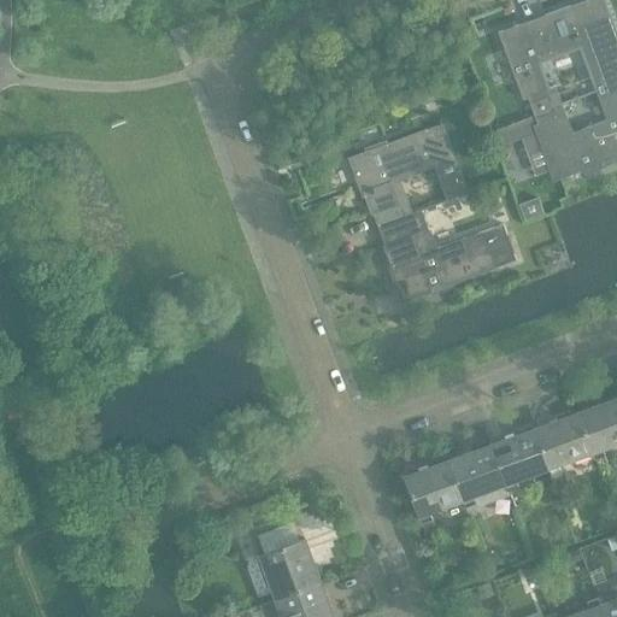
[(600,103),(616,95),(616,41),(601,0),(595,0),(569,10),(568,9),(500,33),(507,52),(509,52),(517,75),(516,75),(524,99),(529,98),(532,104),(550,97),(554,109),(564,105),(557,86),(551,88),(541,63),(581,50),(600,103)]
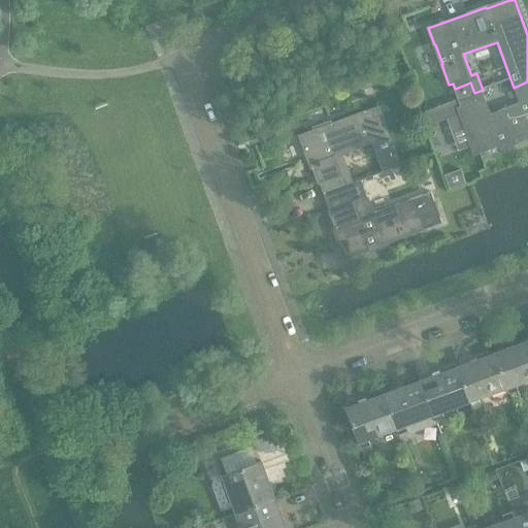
[(372,85),(368,73),(353,78),(357,91),(372,85)]
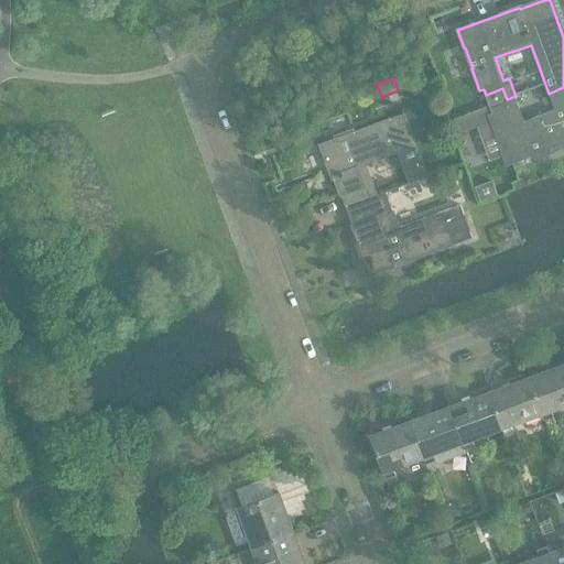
[(563,87),(549,94),(555,111),(524,122),(516,96),(507,99),(508,102),(491,109),(492,114),(488,115),(496,136),(497,134),(508,163),(533,154),(533,156),(559,148),(557,145),(563,142),(563,111),(563,109),(563,108),(563,87)]
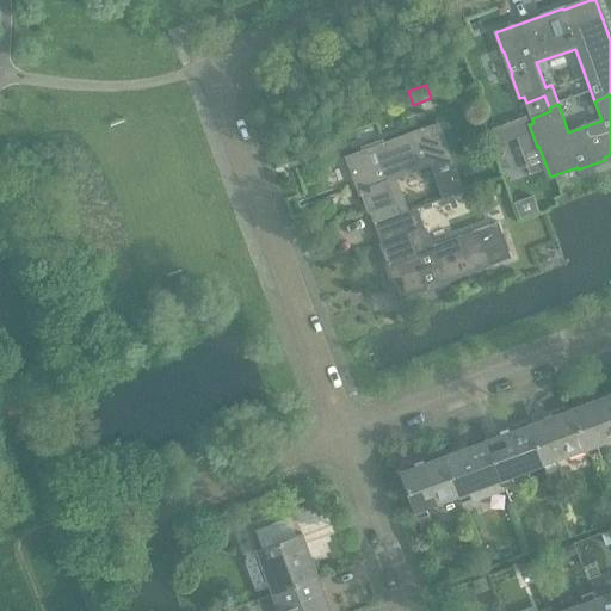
[(544,96),(526,103),(532,118),(550,111),(549,107),(544,96)]
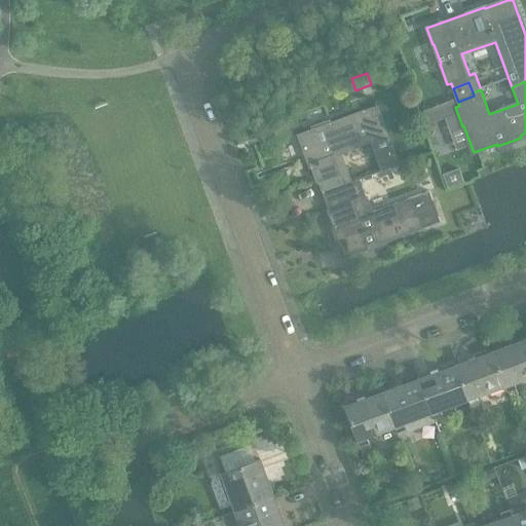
[(381,172),(400,164),(378,105),(364,110),(365,112),(299,136),(316,183),(321,182),(325,192),(351,182),(351,181),(341,154),(370,143),(381,172)]
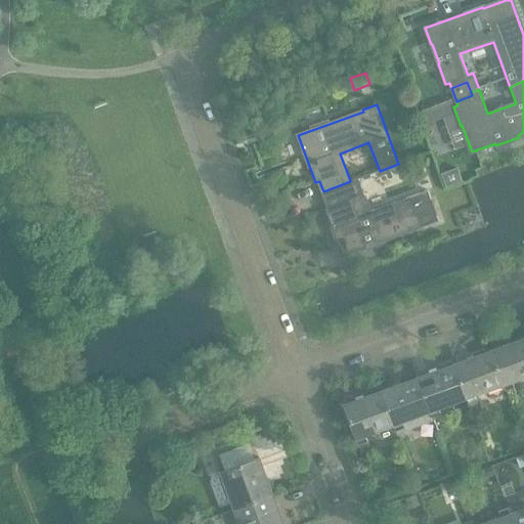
[(428,190),(409,197),(370,211),(358,177),(350,180),(350,181),(323,191),(329,208),(325,209),(342,255),(417,227),(418,229),(439,221),(428,190)]
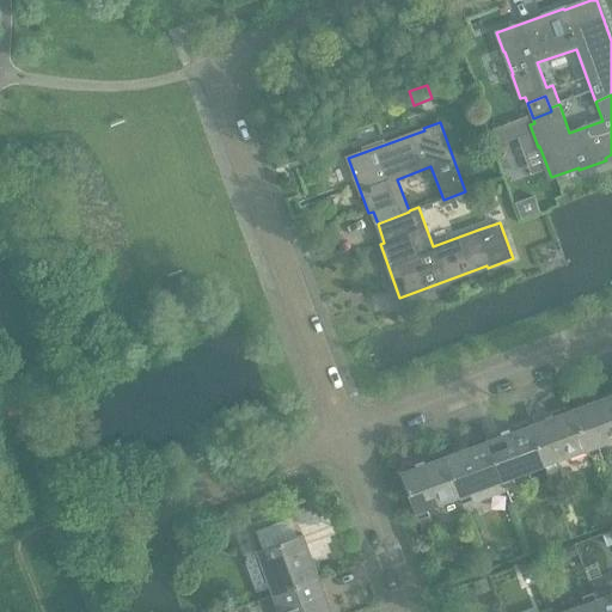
[(611,395),(574,409),(591,457),(601,453),(599,446),(611,440),(611,395)]
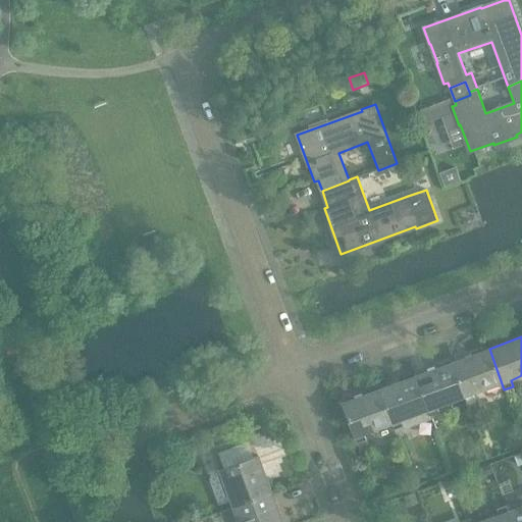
[(504,389),(489,349),(452,363),(467,403),(476,400),(474,394),(501,383),(504,389)]
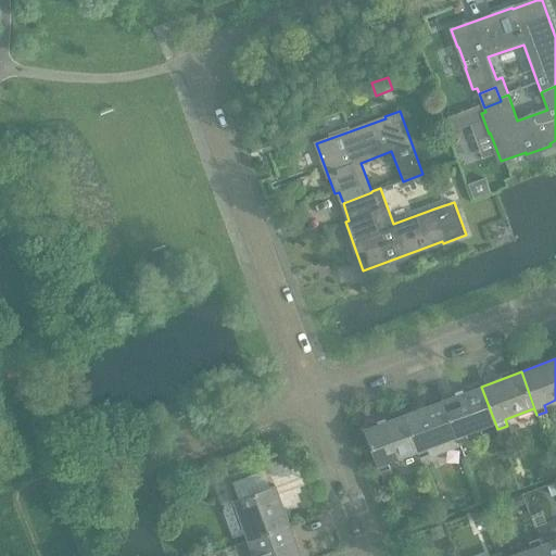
[(497,429),(481,387),(443,401),(459,443),(468,440),(466,434),(494,424),(496,430),(497,429)]
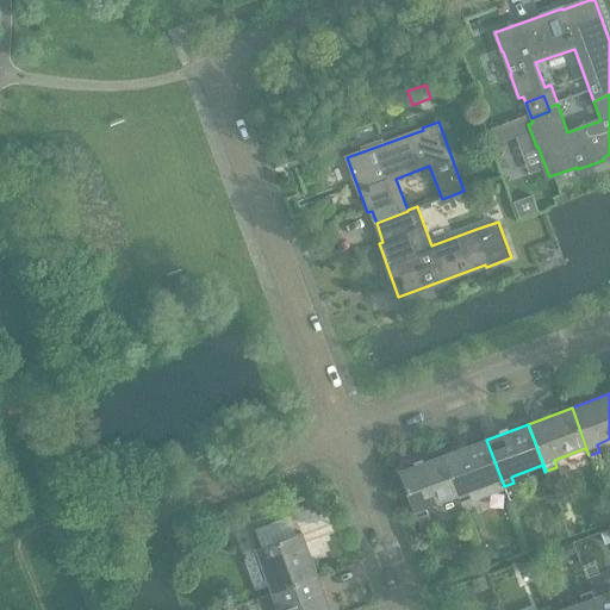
[(504,486),(486,440),(442,455),(460,503),(471,498),(468,492),(499,480),(502,487),(504,486)]
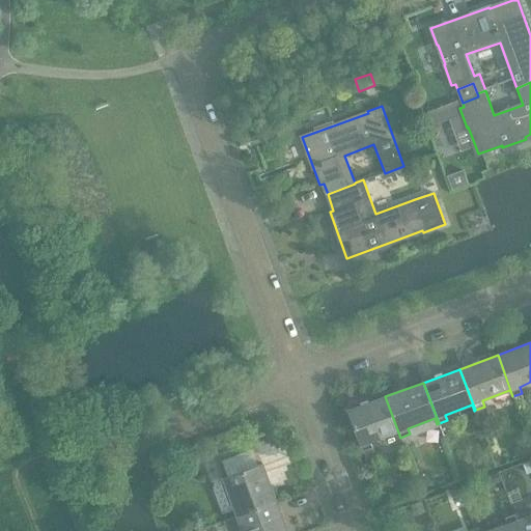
[(400,438),(385,396),(347,410),(363,451),(372,448),(370,442),(397,432),(399,438),(400,438)]
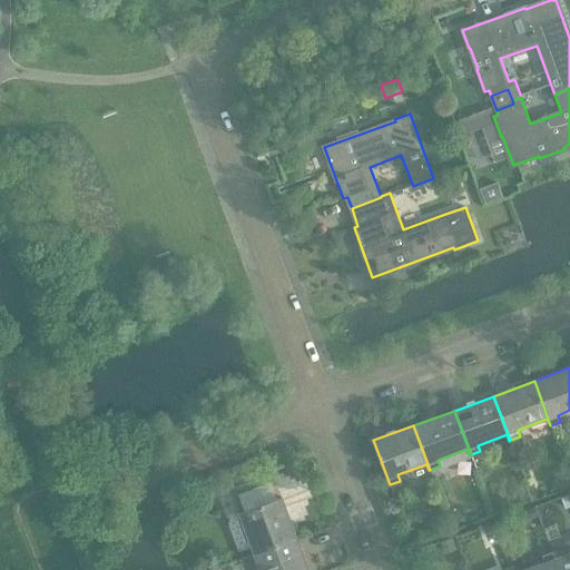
[(239,514),(241,516),(236,517),(246,543),(251,542),(255,554),(296,539),(282,499),(239,514)]
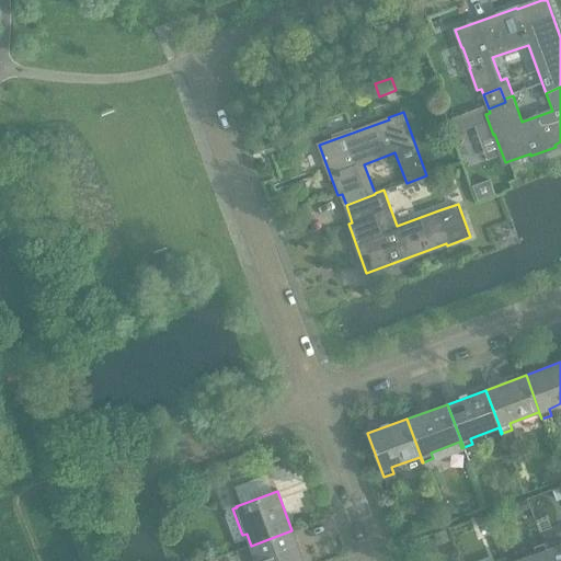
[(302,560),(292,530),(251,546),(255,560),(302,560)]
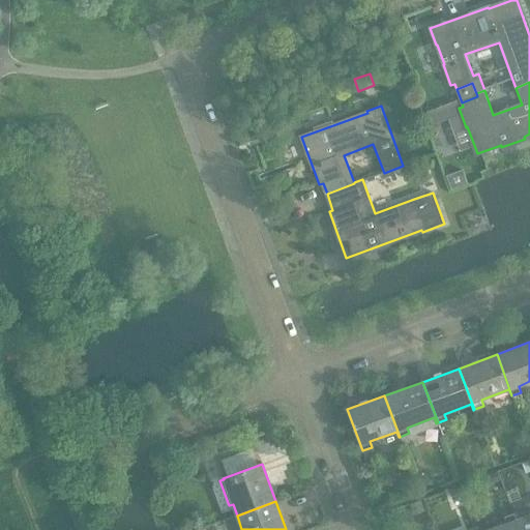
[(476,528),(476,529),(519,529),(512,514),(504,518),(506,524),(490,529),(478,529),(477,528),(476,528)]
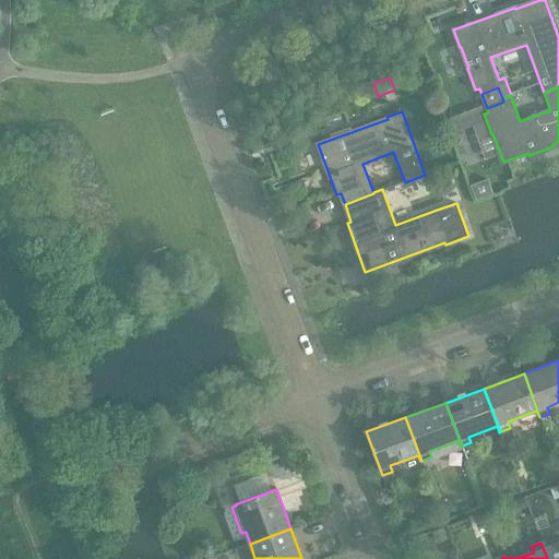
[(547,558),(558,558),(558,543),(545,549),(543,543),(540,543),(547,558)]
